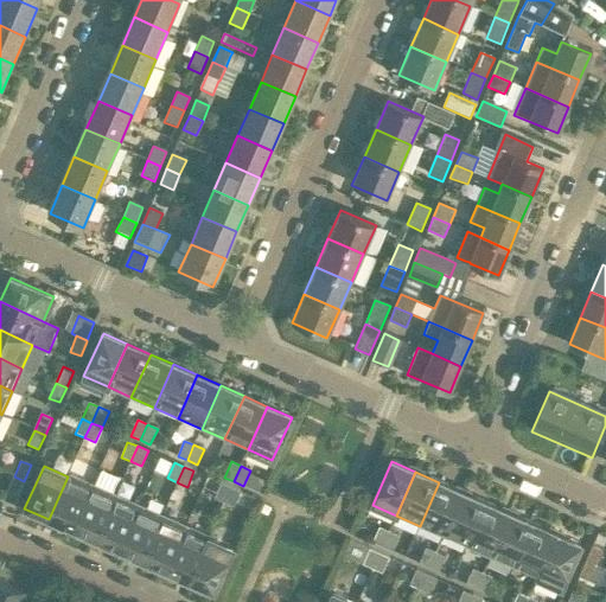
[(18,497),(24,481),(14,476),(7,492),(18,497)]
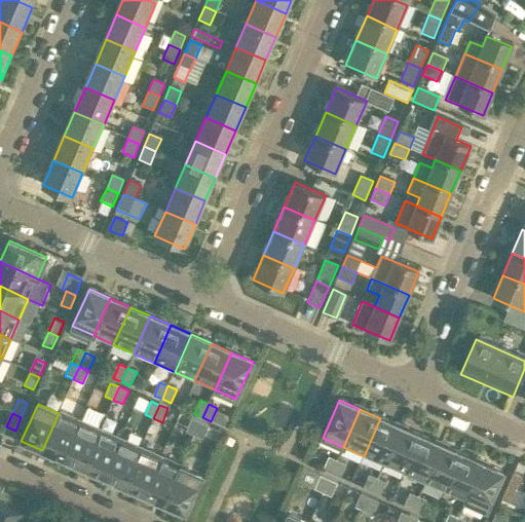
[(59,413),(42,450),(63,459),(79,422),(59,413)]
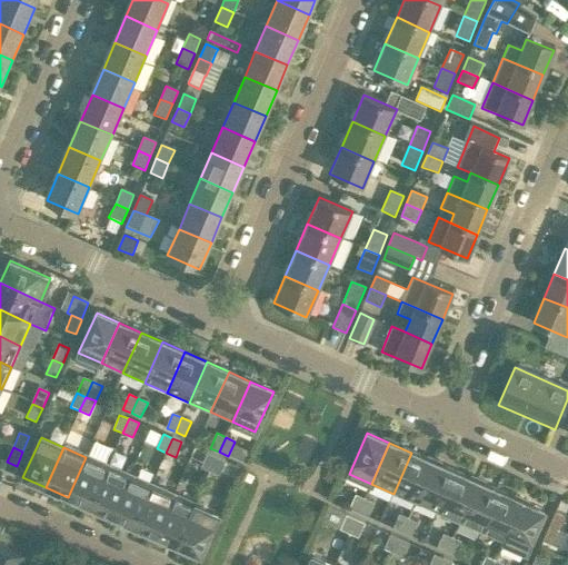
[(434,463),(411,453),(394,494),(416,503),(434,463)]
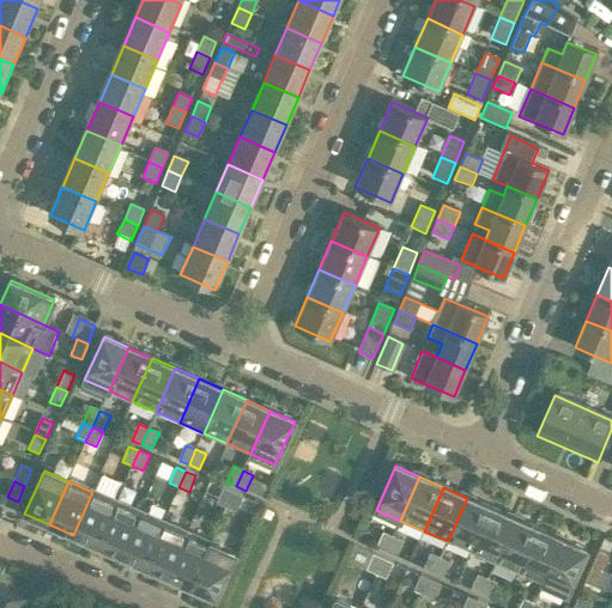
[(226,508),(234,492),(224,488),(217,504),(226,508)]
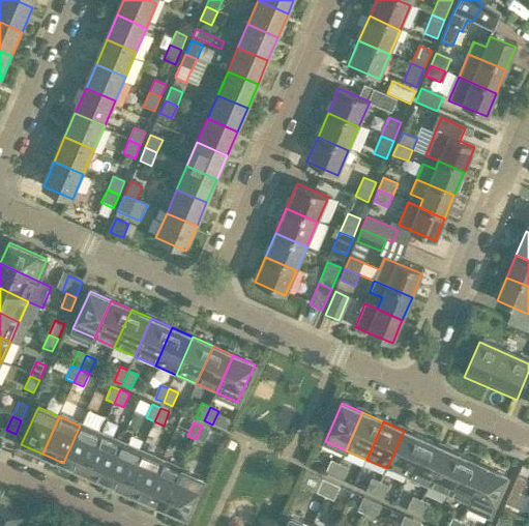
[(80,426),(63,463),(83,472),(100,434),(80,426)]
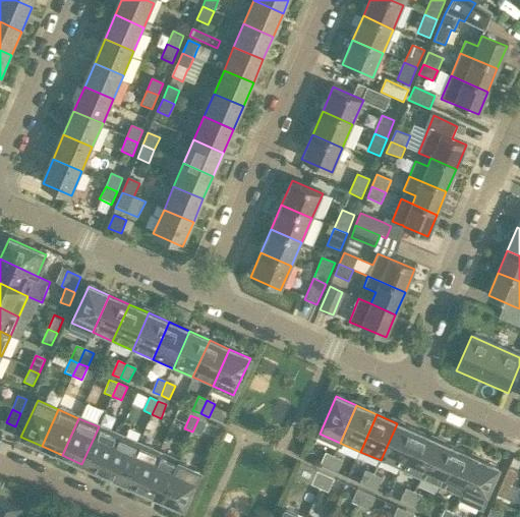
[(207,422),(198,418),(192,432),(200,436),(207,422)]
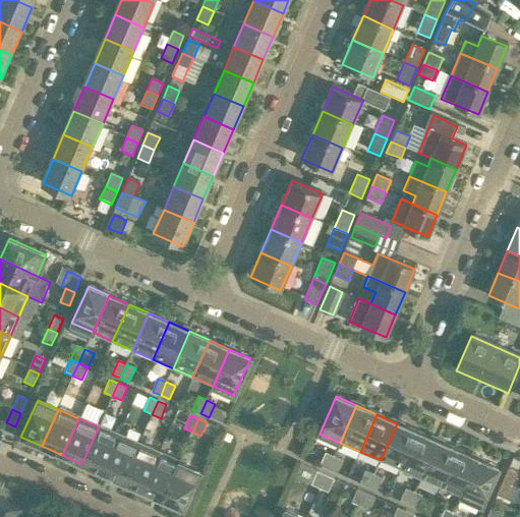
[(400,469),(417,433),(397,423),(381,460),(400,469)]
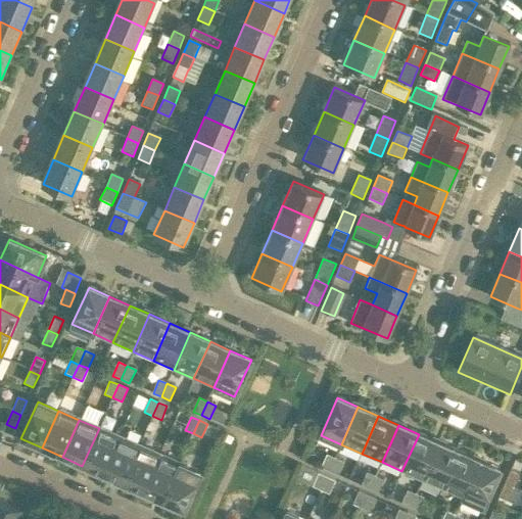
[(99,428),(82,466),(102,475),(119,437),(99,428)]
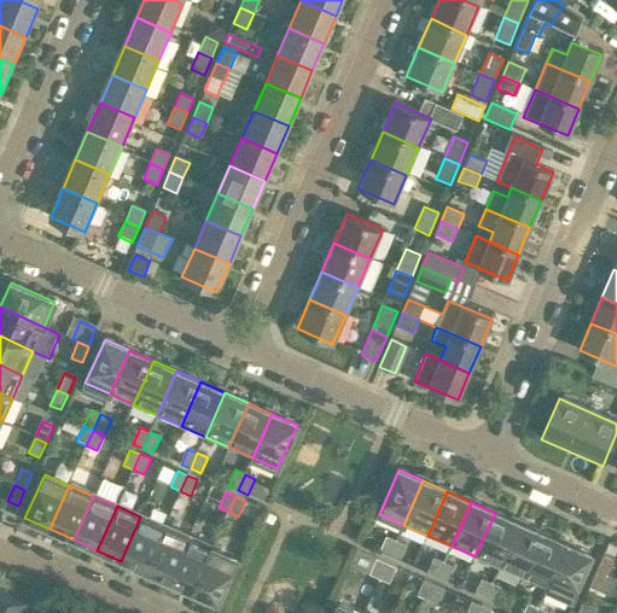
[(518,523),(495,513),(475,556),(499,567),(518,523)]
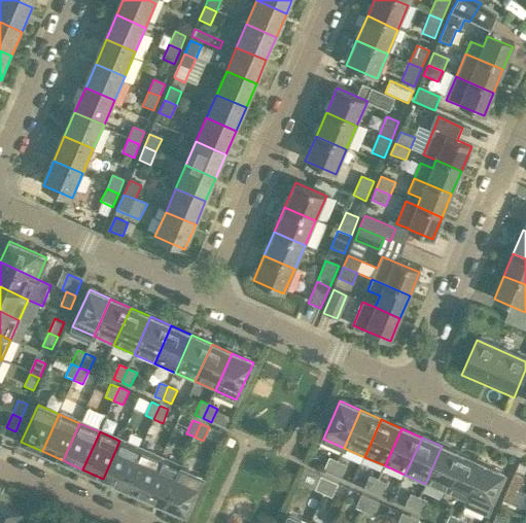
[(236,444),(228,440),(224,447),(232,450),(236,444)]
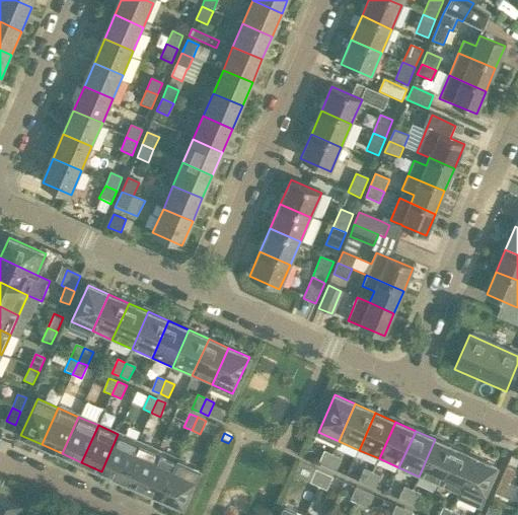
[(118,434),(101,471),(122,480),(138,443),(118,434)]
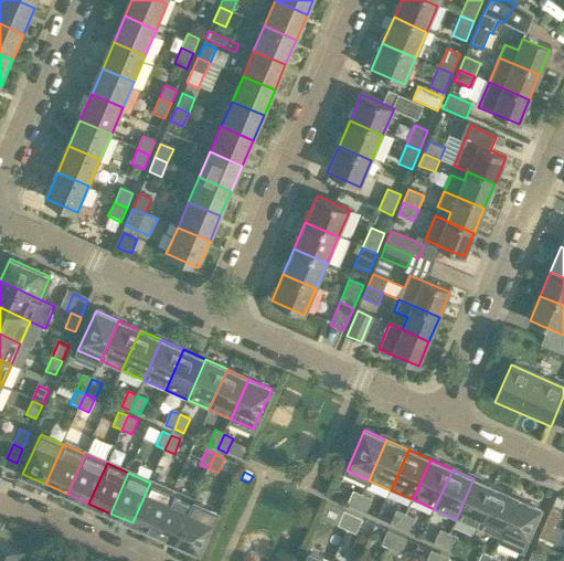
[(478,529),(496,488),(474,478),(456,519),(478,529)]
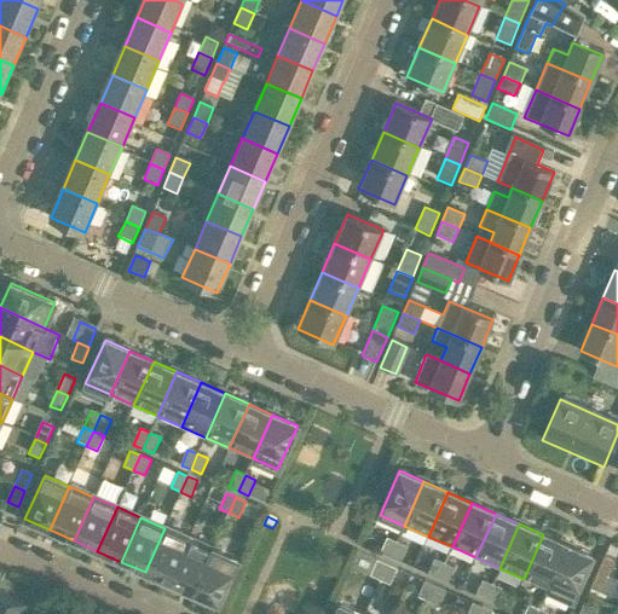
[(165,528),(145,572),(169,583),(189,539),(165,528)]
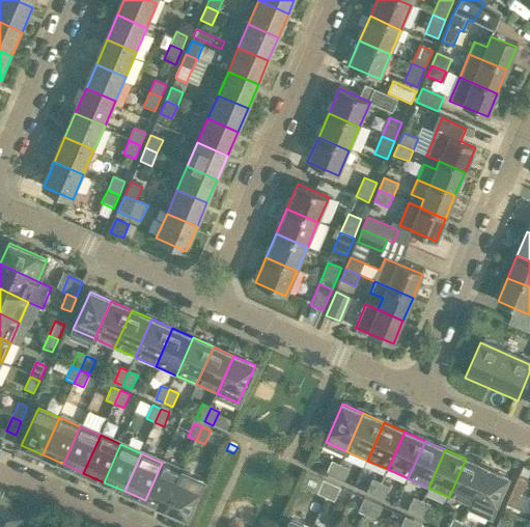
[(486,468),(466,459),(449,497),(470,505),(486,468)]
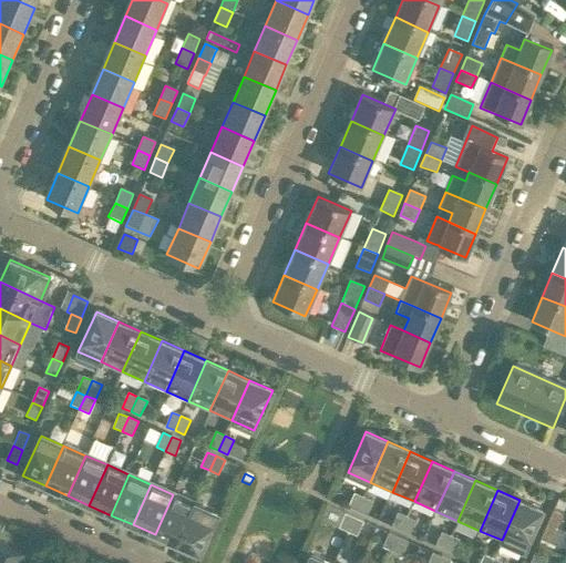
[(357,512),(363,497),(354,493),(348,508),(357,512)]
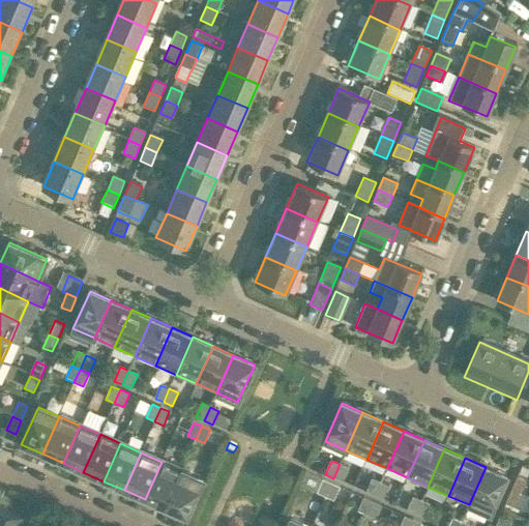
[(162,462),(145,499),(165,508),(182,470),(162,462)]
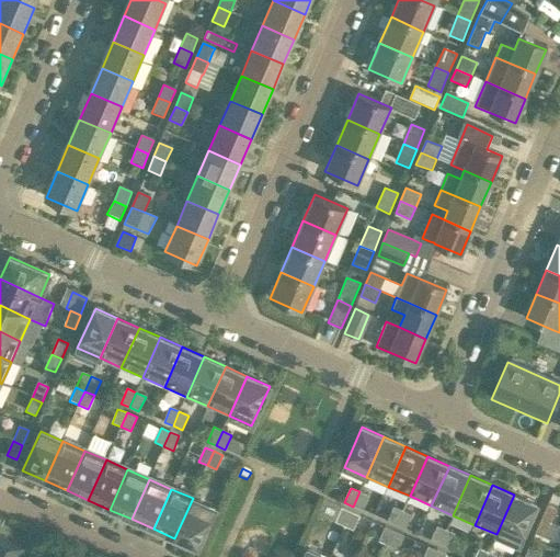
[(369,496),(360,491),(353,507),(362,511),(369,496)]
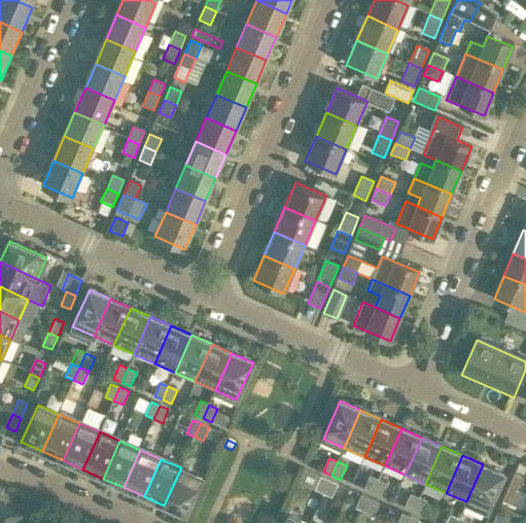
[(483,464),(466,501),(487,512),(503,474),(483,464)]
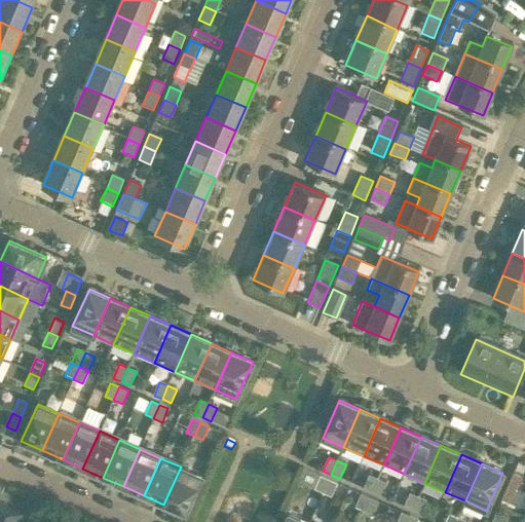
[(181,467),(163,505),(185,514),(201,477),(181,467)]
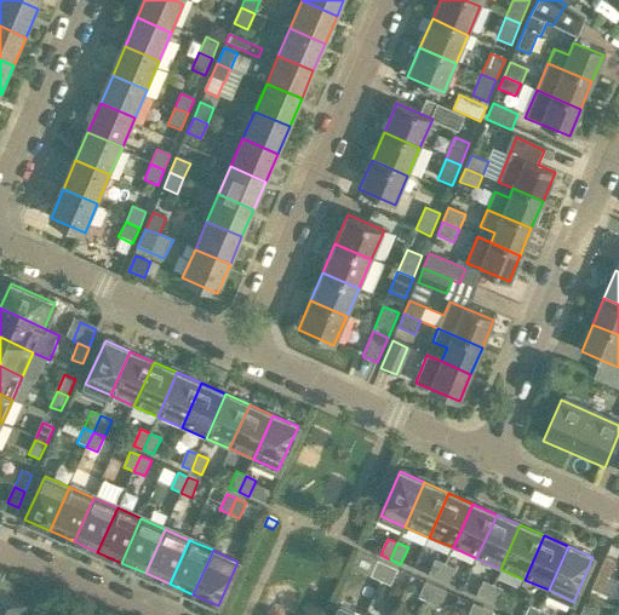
[(605,558),(599,574),(608,579),(615,563),(605,558)]
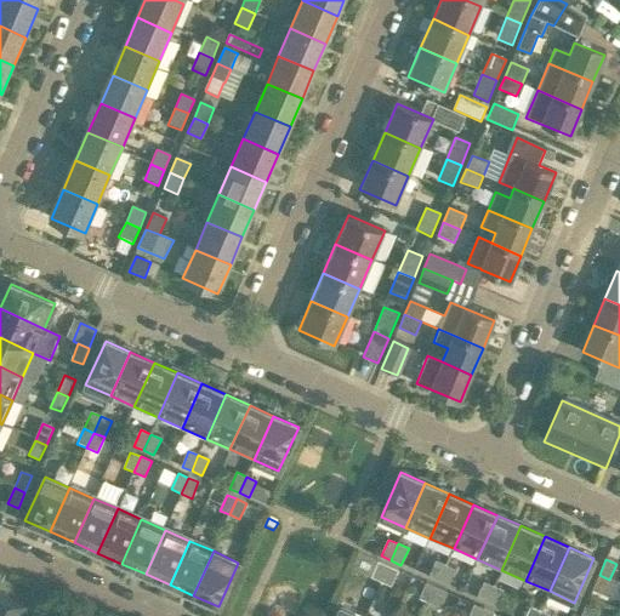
[(439,582),(447,565),(436,560),(428,577),(439,582)]
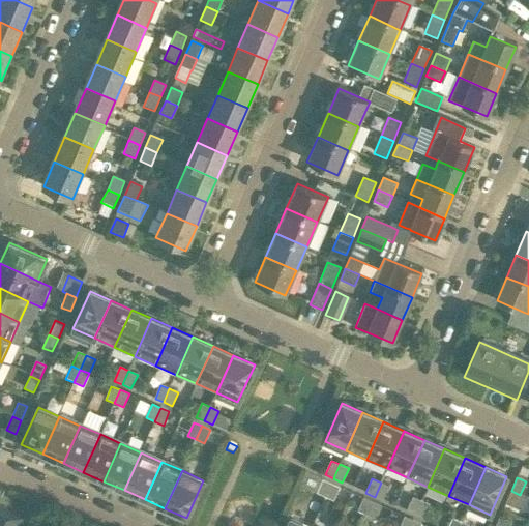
[(325,498),(331,484),(323,480),(317,494),(325,498)]
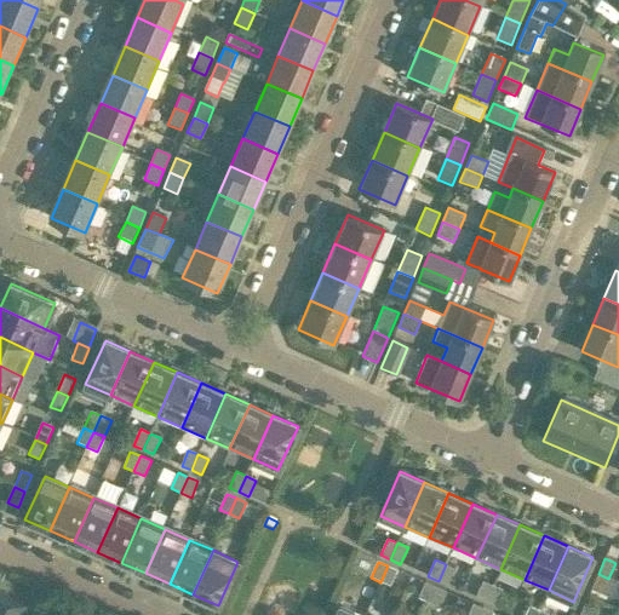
[(456,569),(446,564),(439,581),(448,585),(456,569)]
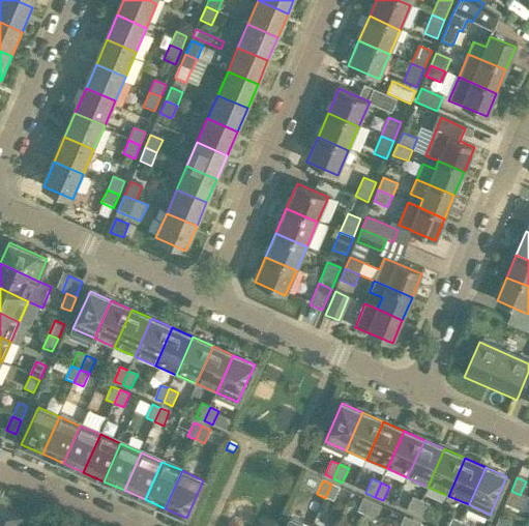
[(341,488),(331,484),(325,498),(333,502),(341,488)]
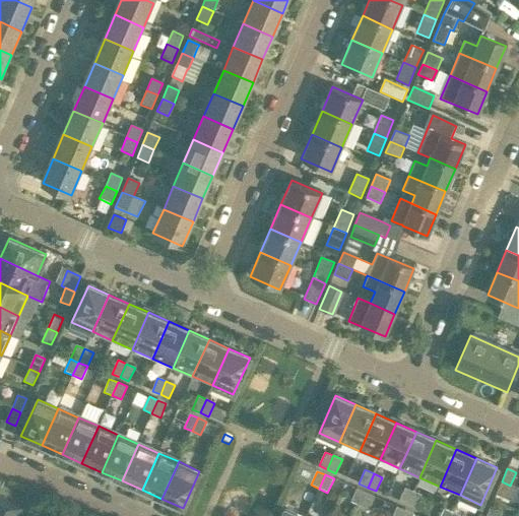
[(505,499),(510,486),(502,481),(496,495),(505,499)]
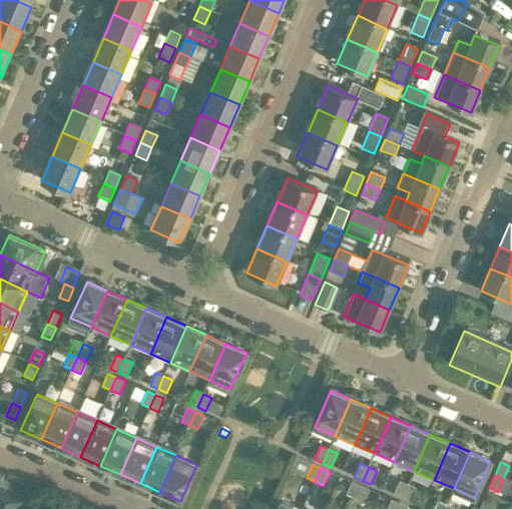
[(402,498),(408,485),(400,481),(394,494),(402,498)]
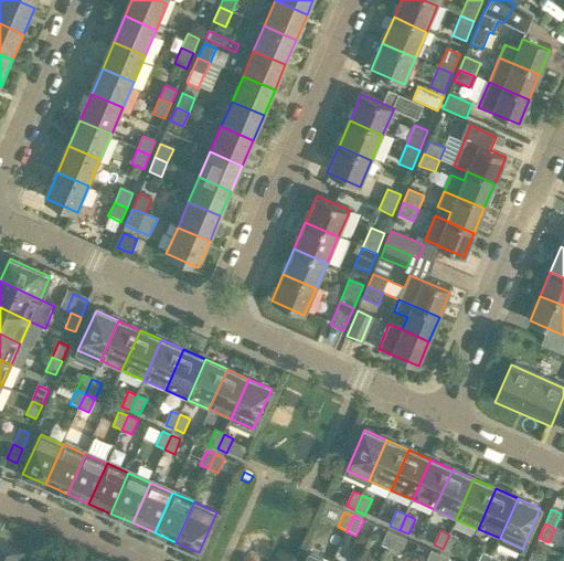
[(390,550),(396,535),(387,531),(381,546),(390,550)]
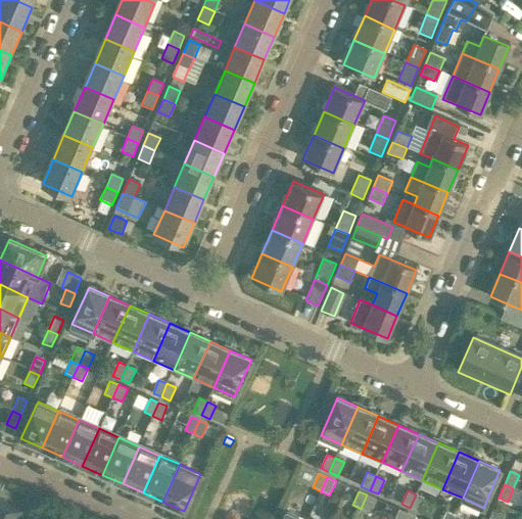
[(376,499),(367,494),(361,509),(370,513),(376,499)]
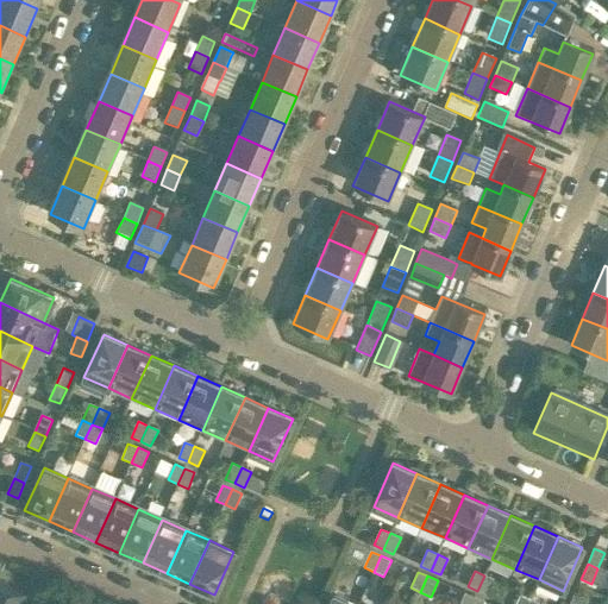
[(495,580),(484,576),(477,591),(488,596),(495,580)]
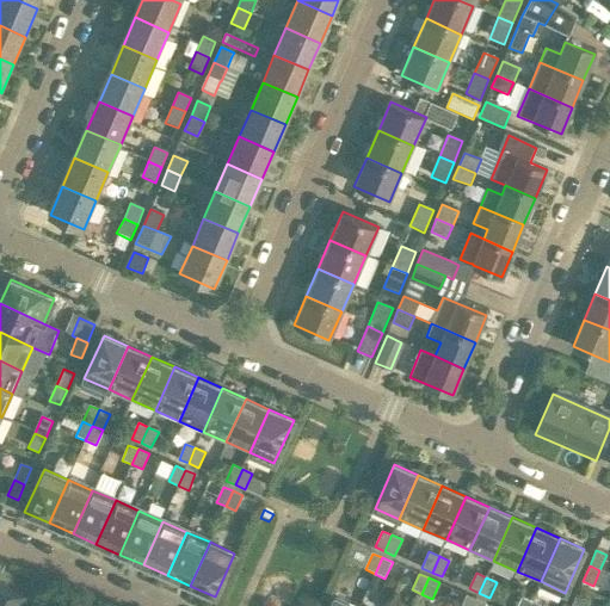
[(19,605),(23,599),(0,587),(0,605),(19,605)]
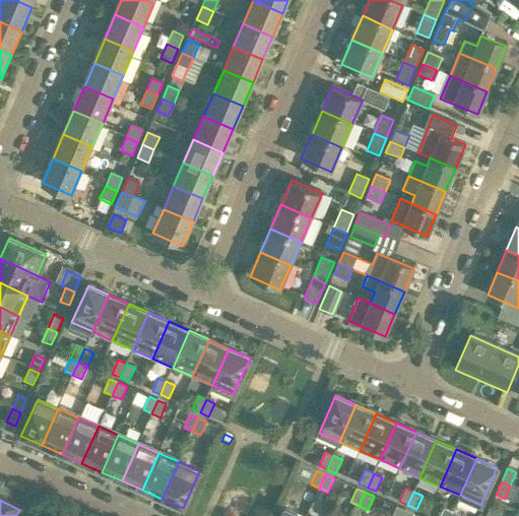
[(402,515),(405,510),(397,506),(392,515),(402,515)]
